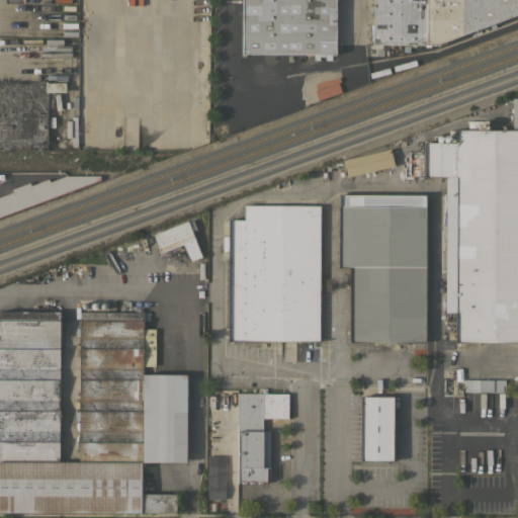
[(241,54),(241,0),(335,0),(335,54),(331,54),(331,60),(325,60),(325,54),(319,54),(319,60),(313,60),(313,53),(261,53),(261,54),(246,54),(241,54)]
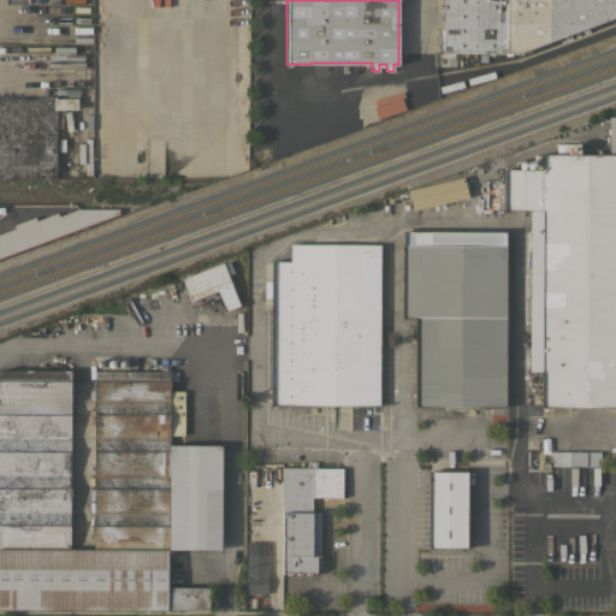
[(615,0),(615,16),(519,53),(443,52),(443,0),(615,0)]
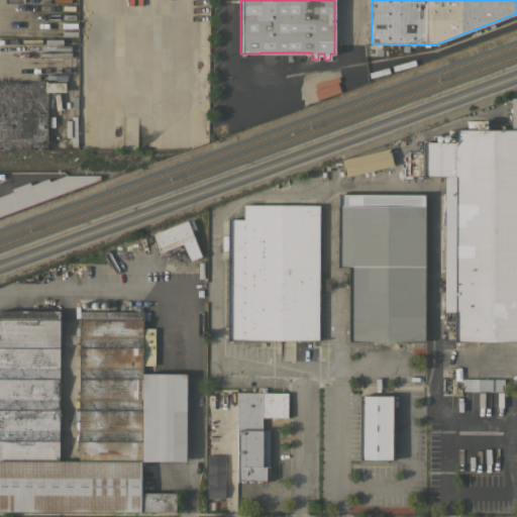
[(0,149),(0,83),(44,83),(44,82),(65,82),(65,91),(53,91),(53,107),(46,107),(46,149),(0,149)]
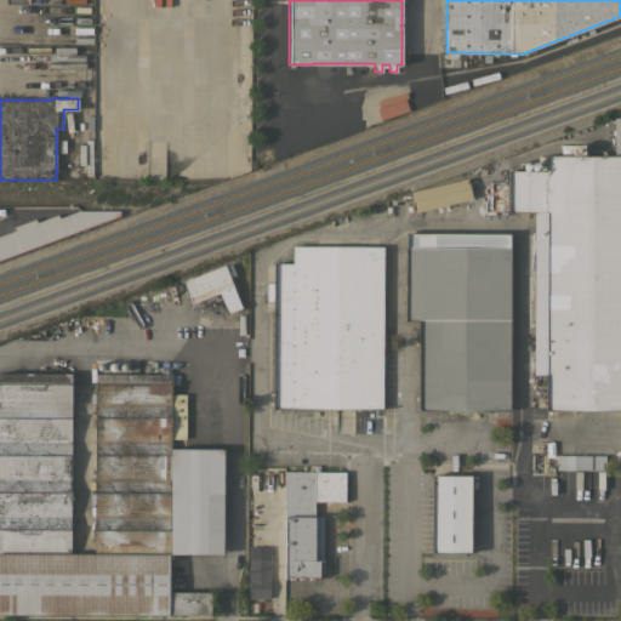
[(620,410),(545,410),(545,375),(533,375),(533,212),(507,212),(507,170),(546,170),(546,154),(614,154),(614,118),(620,118),(620,410)]
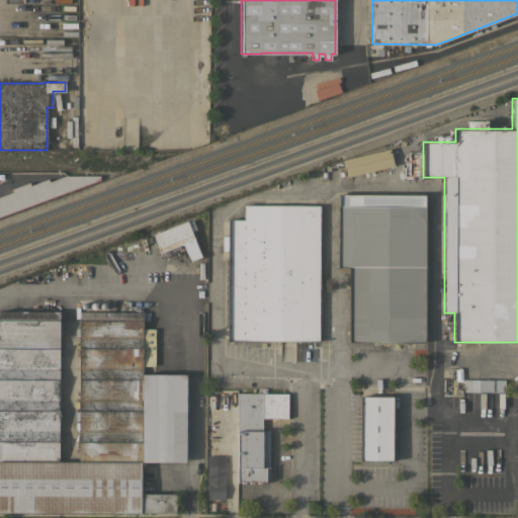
[(0,216),(0,195),(12,191),(11,189),(29,182),(30,185),(48,178),(49,181),(66,175),(99,175),(99,179),(0,216)]
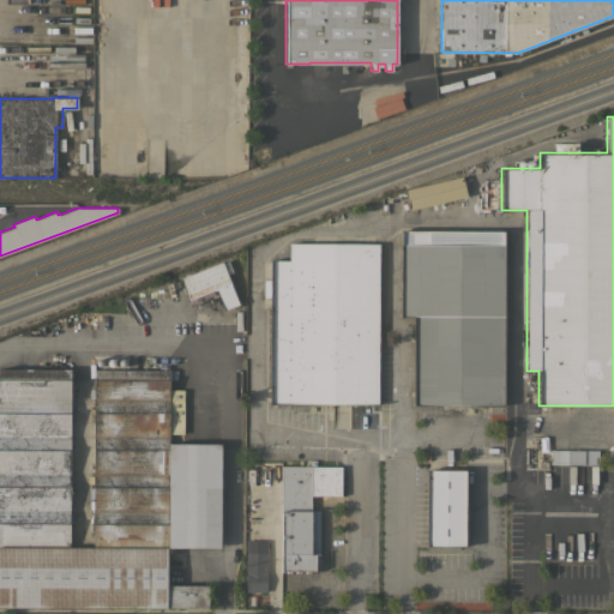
[(414,317),(399,317),(399,230),(504,230),(504,405),(413,405),(414,317)]
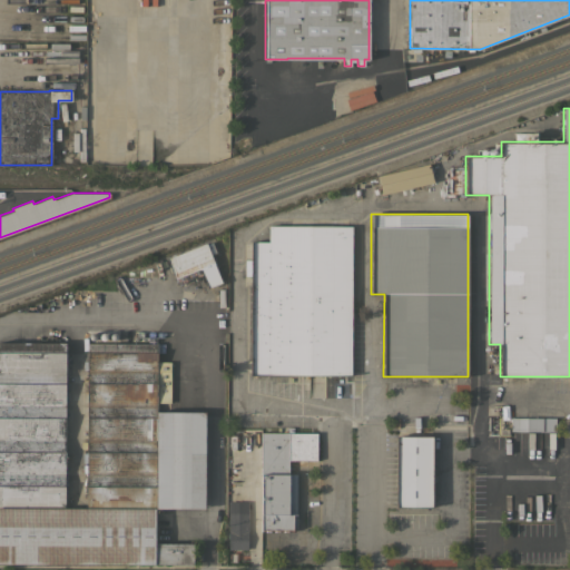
[(251,275),(244,275),(245,259),(249,259),(249,242),(267,242),(267,225),(352,226),(351,375),(249,375),(251,275)]
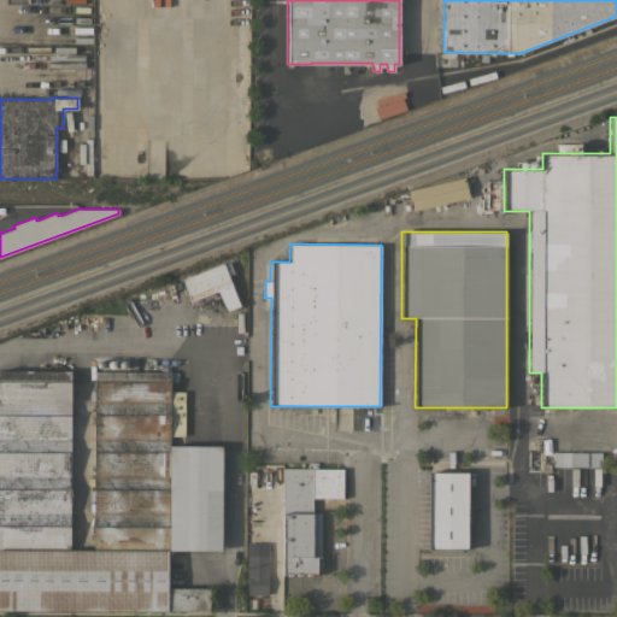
[(222,263),(223,264),(229,262),(233,272),(228,275),(240,306),(225,311),(217,291),(189,301),(180,280),(222,263)]
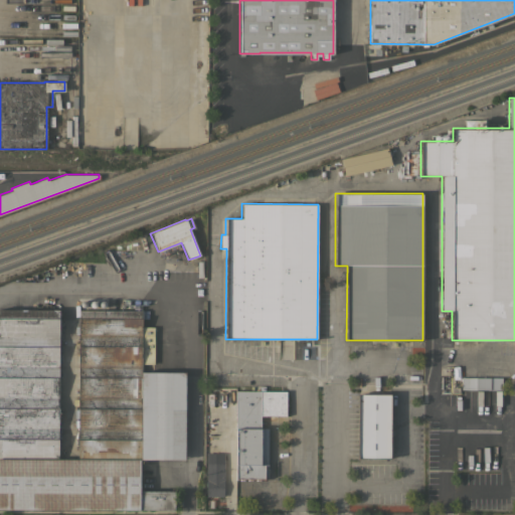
[(184,460),(140,459),(140,491),(173,491),(173,509),(140,509),(140,510),(0,509),(0,309),(58,309),(57,459),(77,459),(78,310),(141,310),(141,326),(154,327),(154,371),(185,371),(184,460)]
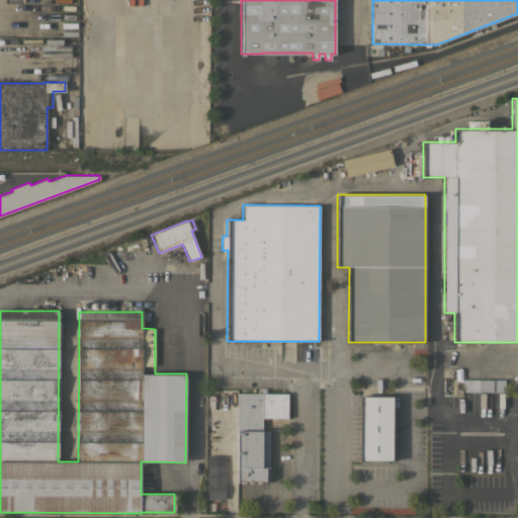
[(505,379),(505,392),(463,392),(463,379),(505,379)]
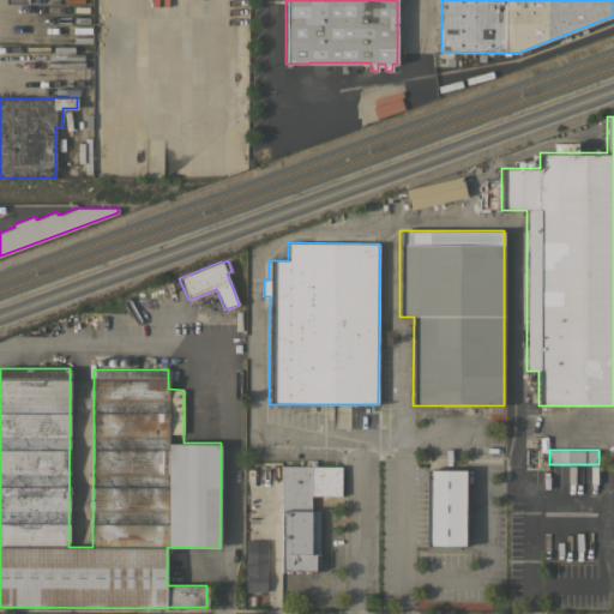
[(281,465),(341,467),(341,495),(309,495),(309,510),(319,510),(319,567),(314,567),(314,571),(309,571),(309,572),(305,572),(305,570),(300,570),(300,572),(294,572),(294,571),(290,570),(290,572),(286,572),(286,570),(281,570),(281,465)]
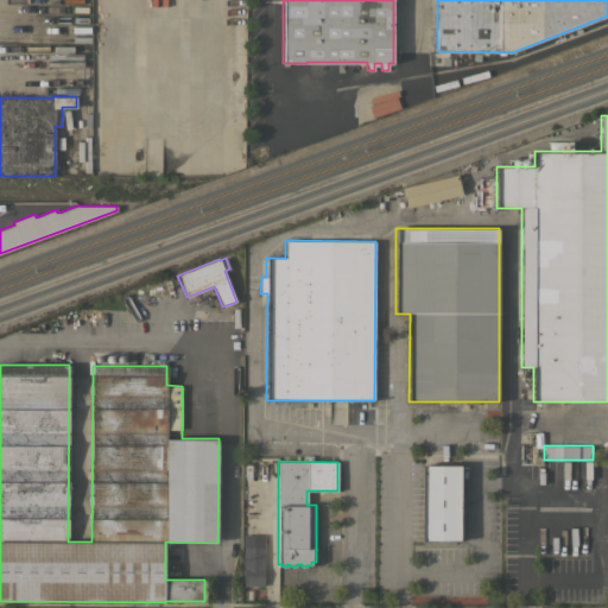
[(423,464),(461,466),(460,542),(422,542),(423,464)]
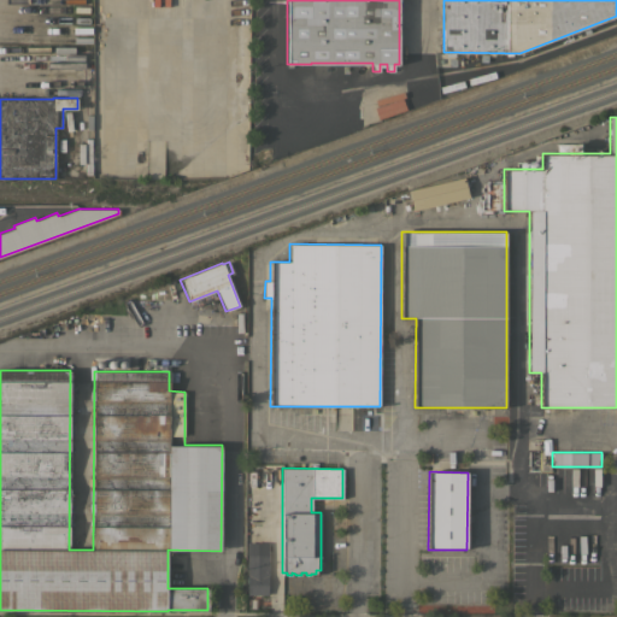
[(268,594),(247,594),(246,542),(268,542),(268,594)]
